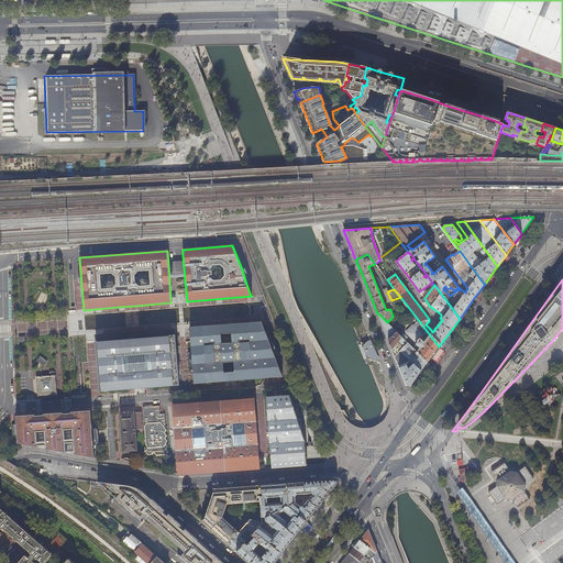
[(397,332),(387,322),(378,313),(377,313),(388,341),(392,350),(394,354),(401,346),(401,345),(401,344),(403,344),(406,341),(403,338),(397,332)]
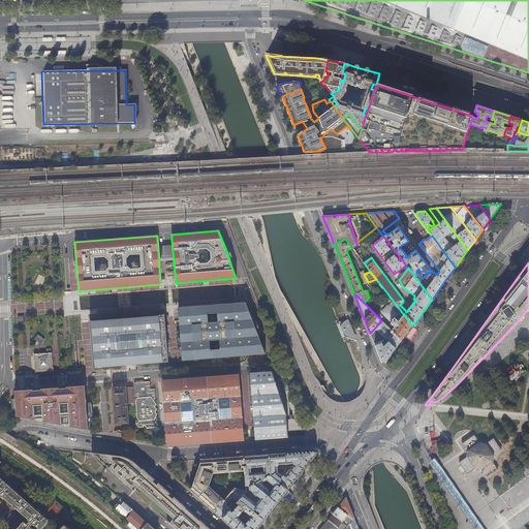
[(246,303),(229,304),(225,304),(212,305),(179,308),(183,361),(265,354),(246,303)]
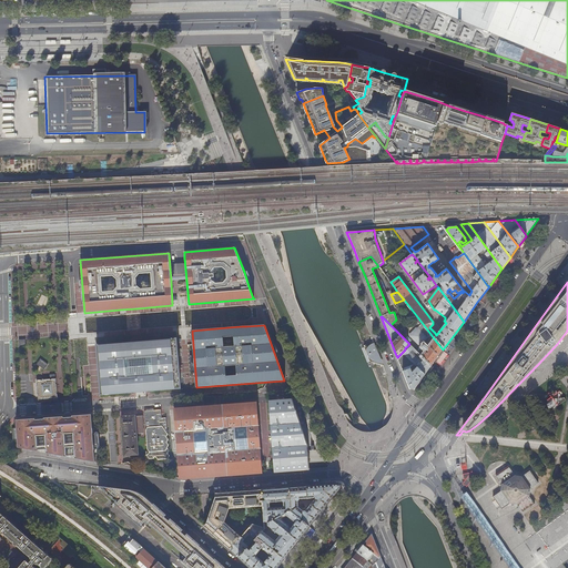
[(434,338),(424,325),(419,328),(424,333),(423,334),(417,328),(416,328),(411,335),(422,346),(419,347),(424,352),(422,356),(432,365),(433,363),(443,350),(434,338)]
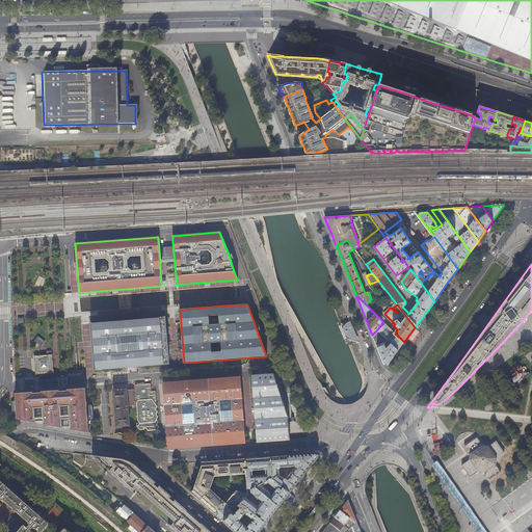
[(90,323),(95,370),(130,367),(169,364),(166,317),(126,320),(90,323)]
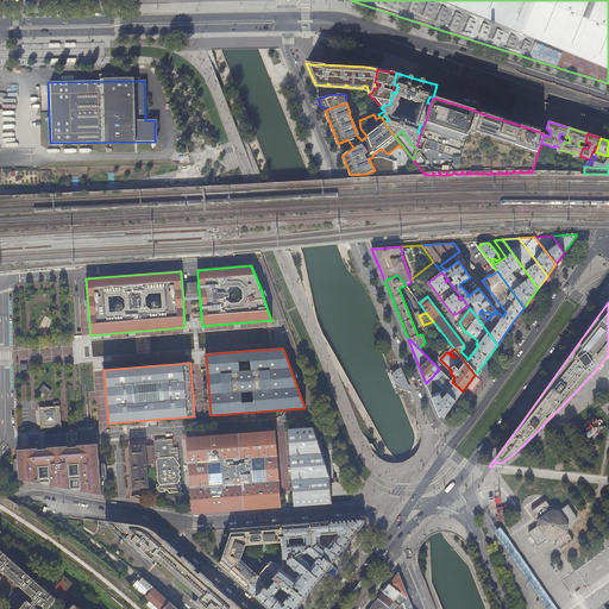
[(452,382),(440,370),(438,374),(437,374),(435,376),(432,380),(443,390),(447,394),(456,402),(463,391),(452,382)]
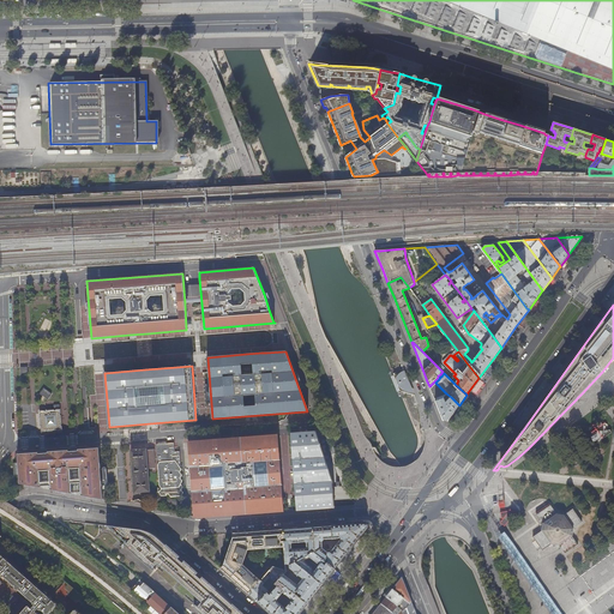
[(446,393),(435,383),(431,389),(429,389),(432,393),(434,398),(446,393)]
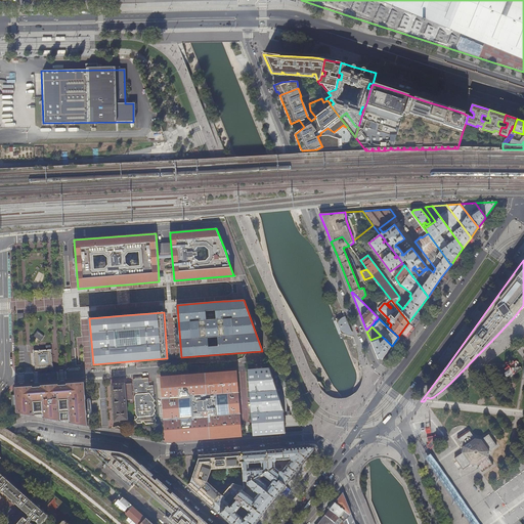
[(388,351),(392,346),(385,339),(380,343),(379,340),(372,342),(378,358),(382,359),(388,351)]
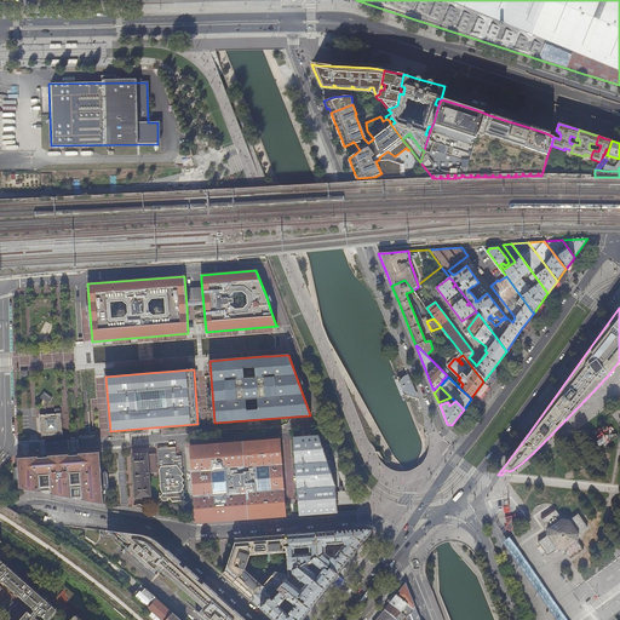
[(64,440),(63,418),(41,419),(42,441),(64,440)]
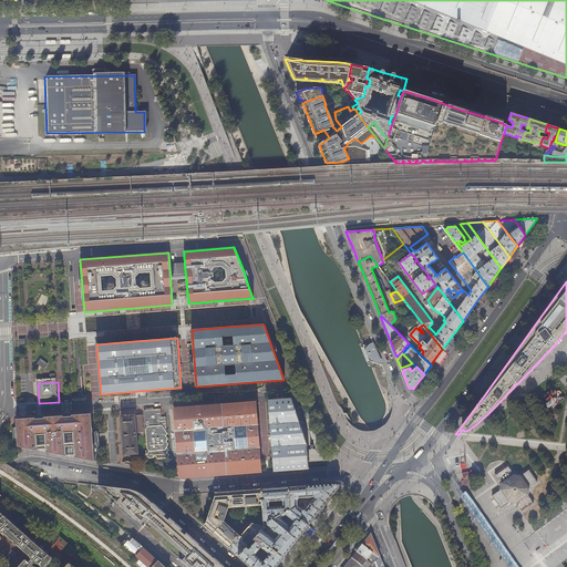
[(546,392),(545,400),(546,402),(544,403),(546,409),(550,406),(553,409),(565,399),(558,390),(553,393),(546,392)]
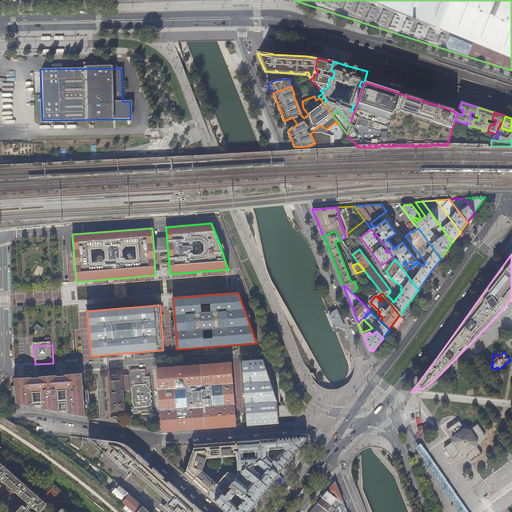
[(242,362),(247,425),(279,423),(278,414),(277,401),(263,360),(242,362)]
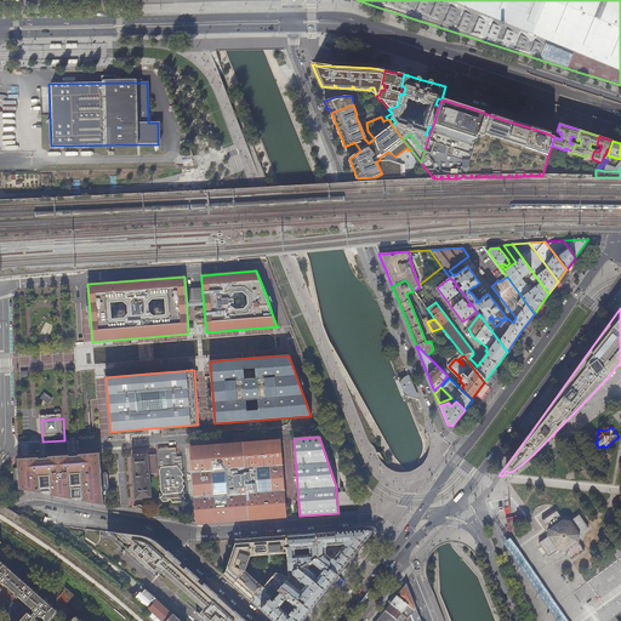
[(244,442),(250,519),(286,517),(280,439),(244,442)]
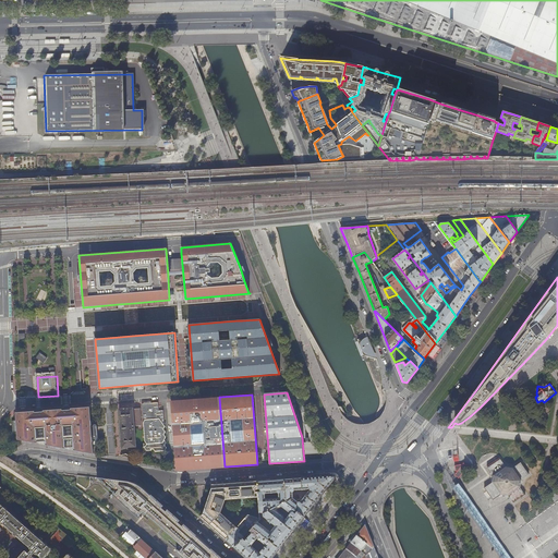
[(216,468),(225,466),(219,397),(171,400),(177,470),(180,471),(216,468)]
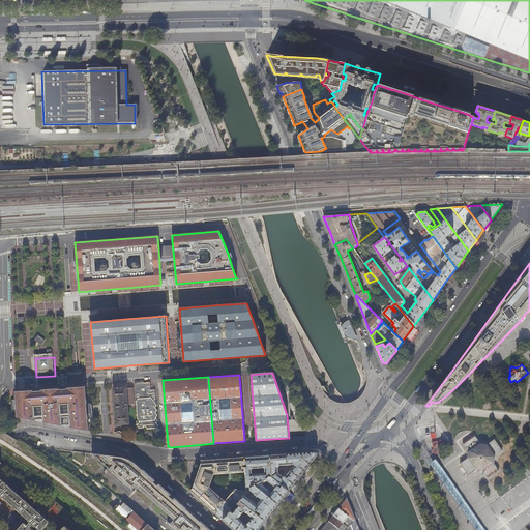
[(146,427),(147,429),(156,429),(158,425),(156,422),(157,420),(156,417),(157,415),(155,412),(156,410),(155,408),(156,405),(154,403),(156,400),(155,390),(151,390),(150,382),(135,383),(136,396),(138,399),(137,402),(138,419),(139,421),(138,424),(140,427),(146,427)]
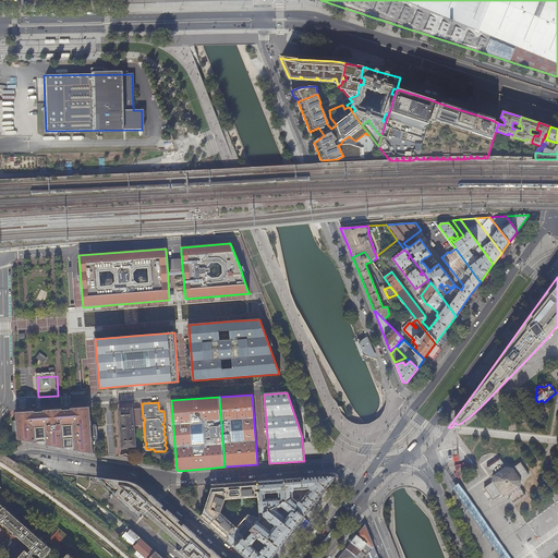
[(70,410),(61,411),(61,409),(43,411),(43,412),(34,413),(34,411),(15,413),(16,440),(36,444),(36,443),(46,441),(46,446),(64,449),(63,439),(73,438),(73,450),(93,455),(92,444),(91,429),(91,428),(89,407),(70,409),(70,410)]
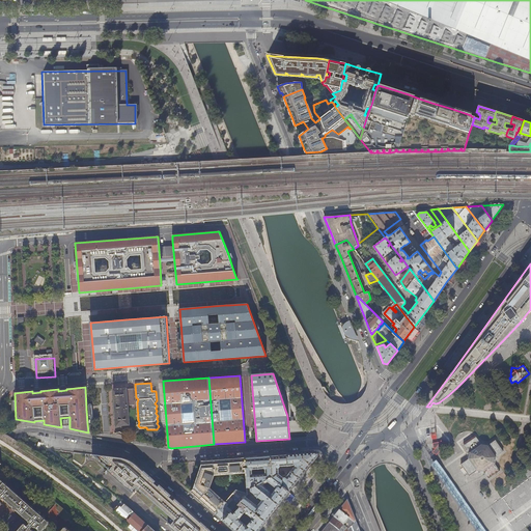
[(114,390),(116,425),(130,424),(128,404),(135,404),(133,389),(127,390),(127,389),(116,389),(114,390)]
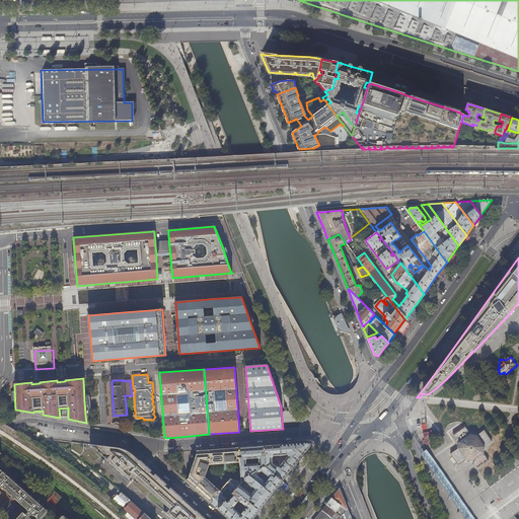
[(470,435),(465,427),(454,435),(459,442),(457,450),(451,455),(458,465),(465,460),(472,461),(477,468),(489,460),(484,453),(485,447),(492,442),(484,431),(476,436),(470,435)]
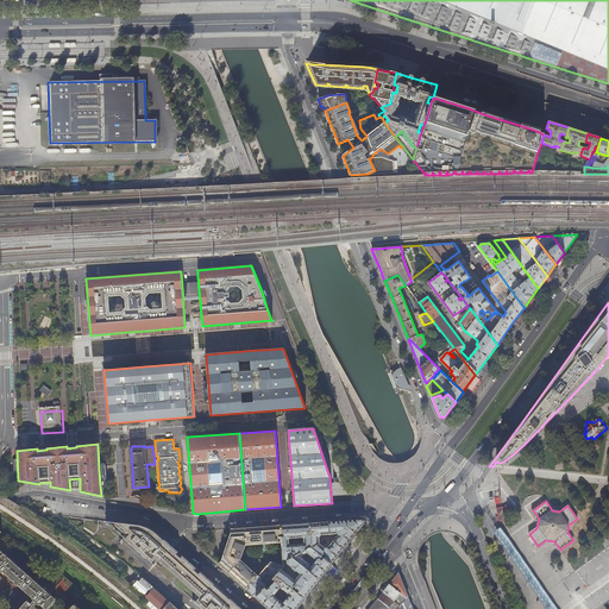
[(504,508),(495,510),(496,515),(498,515),(495,520),(501,523),(510,509),(506,507),(504,508)]
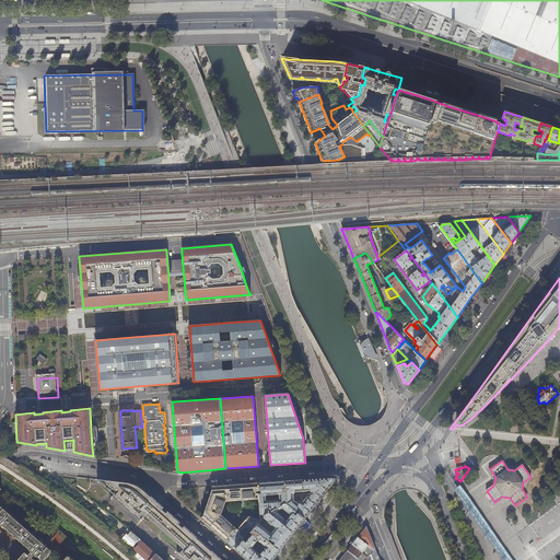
[(323,496),(327,490),(334,482),(335,481),(335,480),(335,479),(335,478),(334,477),(333,477),(329,477),(313,478),(293,480),(284,480),(287,503),(286,503),(305,518),(308,514),(323,496)]
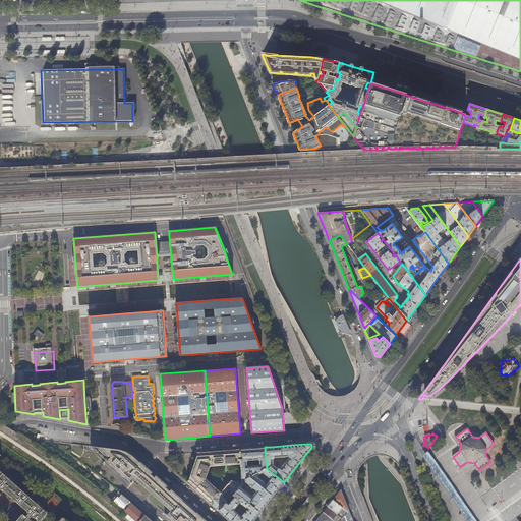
[(207,520),(138,459),(134,456),(131,454),(127,452),(123,450),(112,449),(93,446),(109,461),(108,462),(136,488),(137,486),(163,510),(162,511),(173,520),(207,520)]
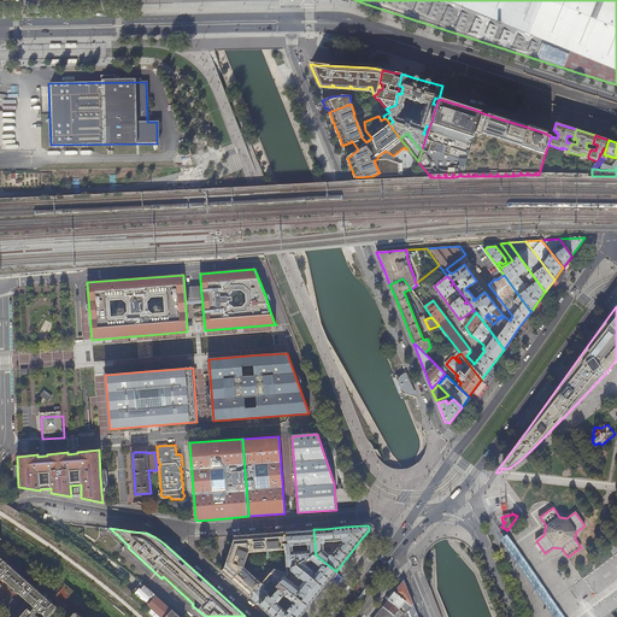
[(291,571),(295,575),(295,576),(299,579),(300,579),(300,577),(304,581),(299,588),(285,577),(280,583),(297,597),(301,600),(309,606),(329,580),(330,579),(335,573),(336,571),(315,554),(316,554),(313,529),(299,530),(283,532),(285,550),(287,574),(291,571)]
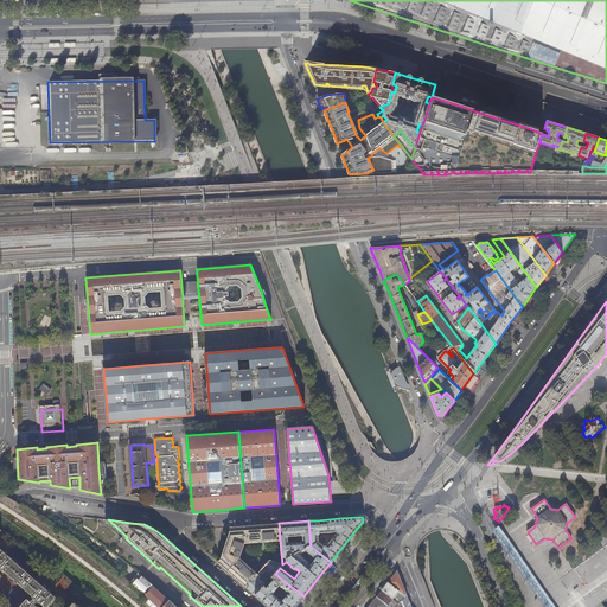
[(280,541),(279,523),(241,526),(230,526),(230,530),(221,560),(218,562),(246,587),(257,574),(240,557),(244,543),(280,541)]
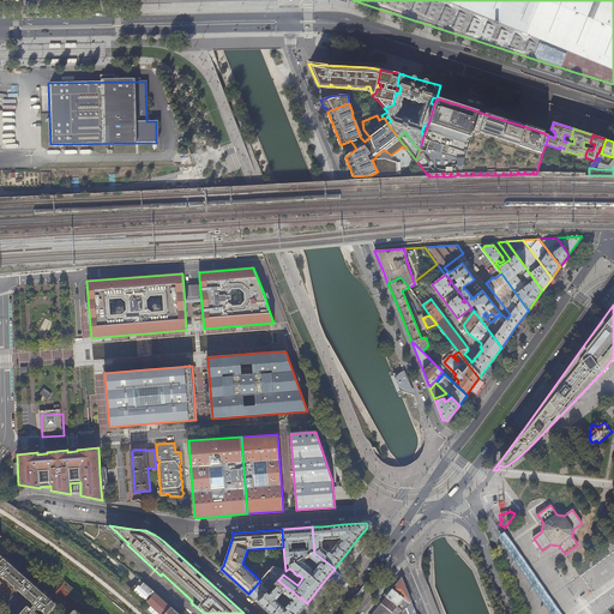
[(560,613),(505,534),(499,539),(552,613),(560,613)]
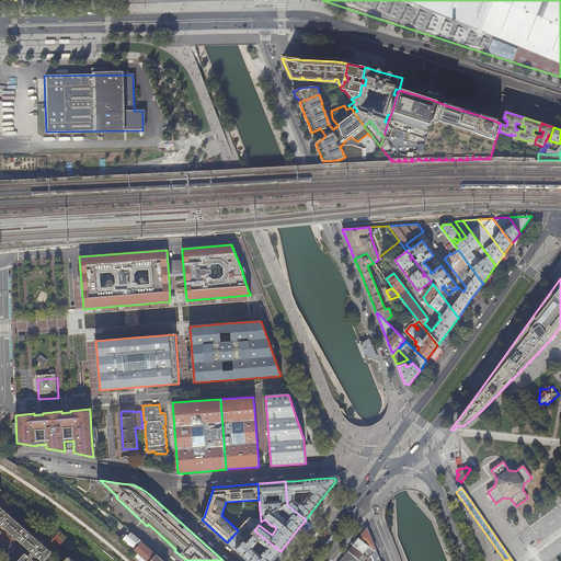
[(34,560),(33,559),(35,557),(37,558),(41,560),(44,560),(52,553),(50,551),(0,507),(0,506),(0,534),(1,534),(1,531),(0,530),(0,526),(0,527),(1,528),(3,527),(30,551),(30,552),(31,553),(29,556),(26,553),(24,553),(18,560),(34,560)]
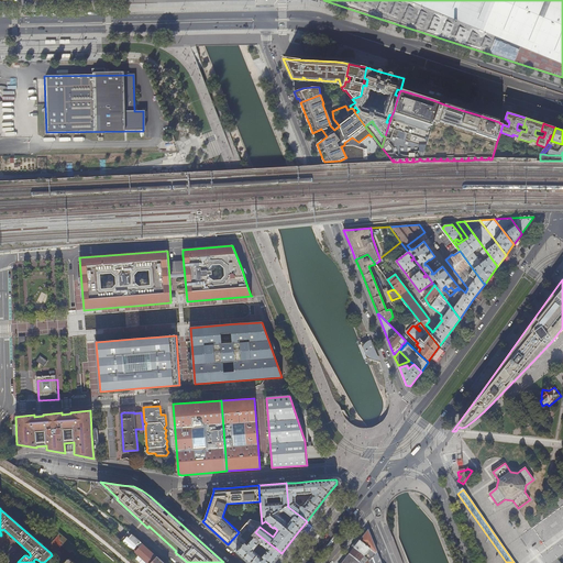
[(236,552),(255,532),(260,527),(262,523),(250,519),(239,532),(228,544),(236,552)]
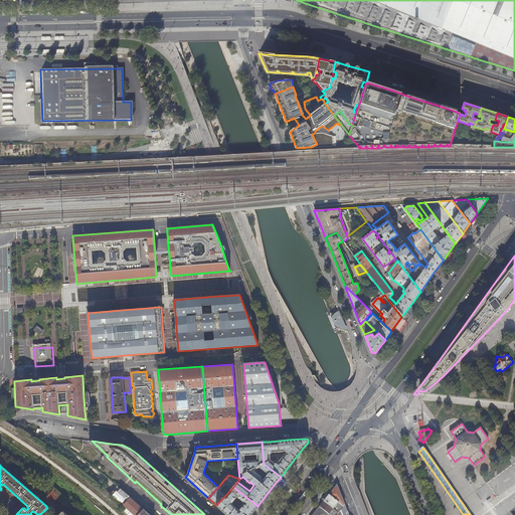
[(341,496),(337,486),(331,493),(329,495),(346,508),(341,496)]
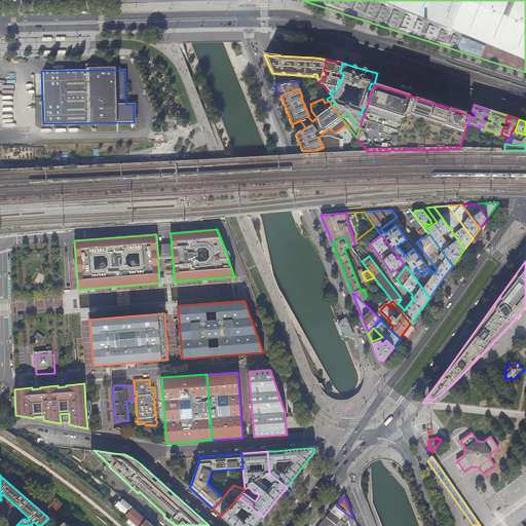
[(257,512),(256,513),(251,510),(253,509),(238,497),(221,516),(231,525),(255,525),(257,524),(263,517),(257,512)]
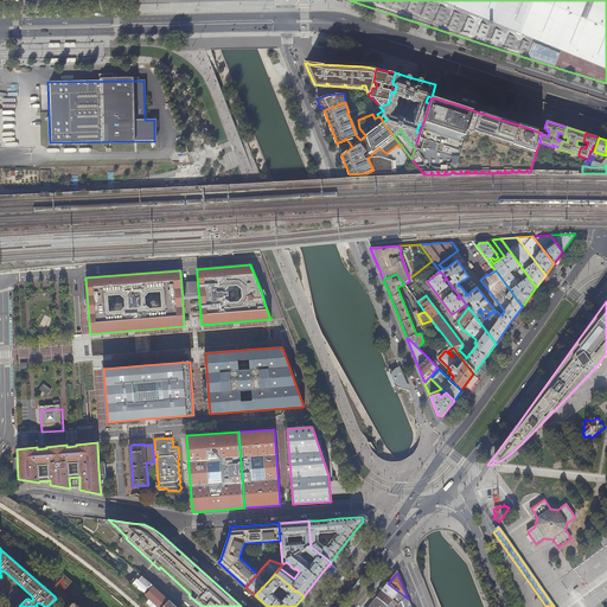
[(131,583),(157,606),(176,606),(146,580),(142,576),(138,581),(135,579),(131,583)]
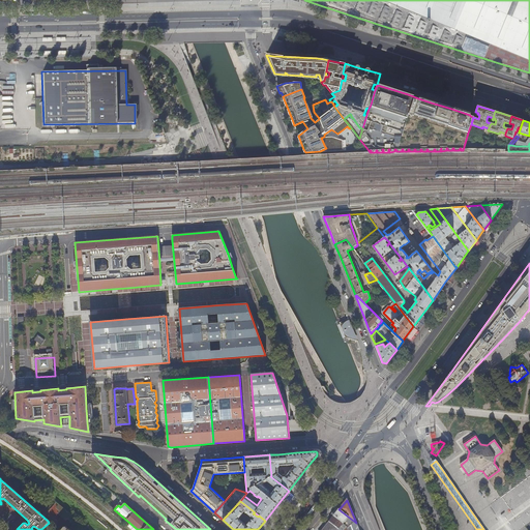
[(68,520),(71,522),(76,517),(62,506),(59,504),(56,508),(59,510),(59,511),(58,513),(66,521),(67,519),(68,520)]
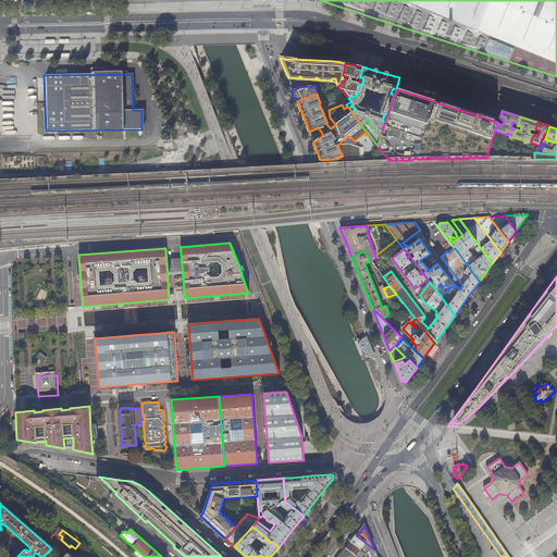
[(376,556),(374,549),(356,535),(353,541),(342,554),(338,556),(376,556)]
